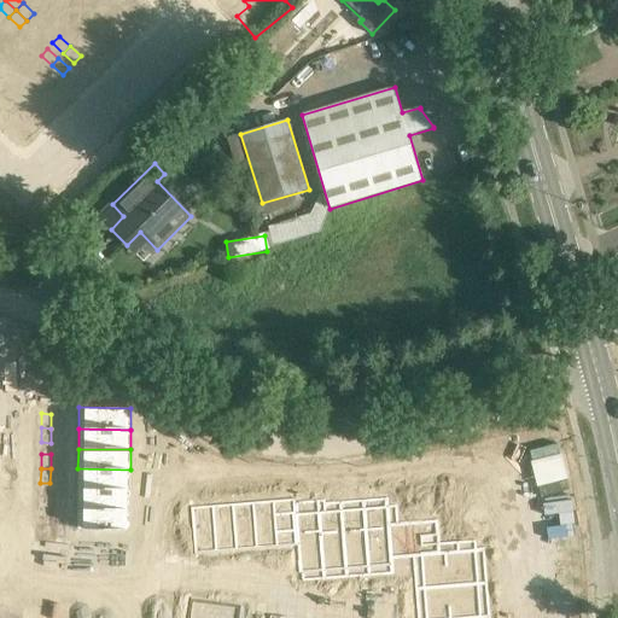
[(77,468),(77,489),(129,490),(130,470),(77,468)]
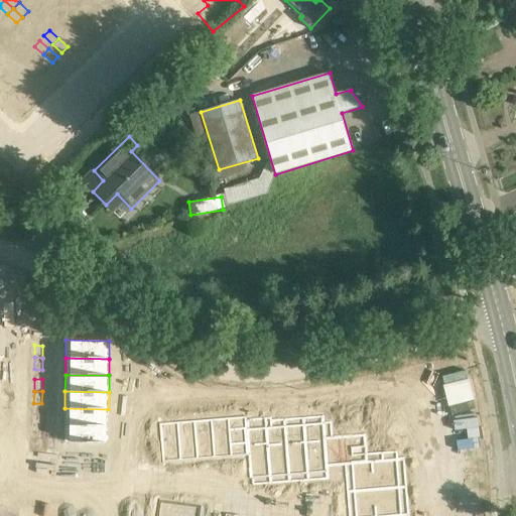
[(65,408),(65,425),(108,426),(108,409),(65,408)]
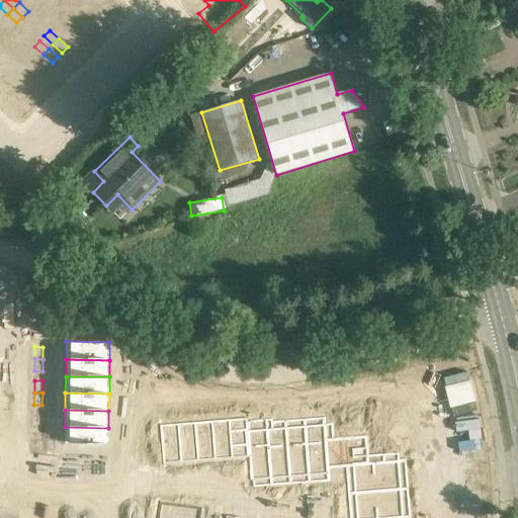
[(33,415),(33,427),(41,427),(41,415),(33,415)]
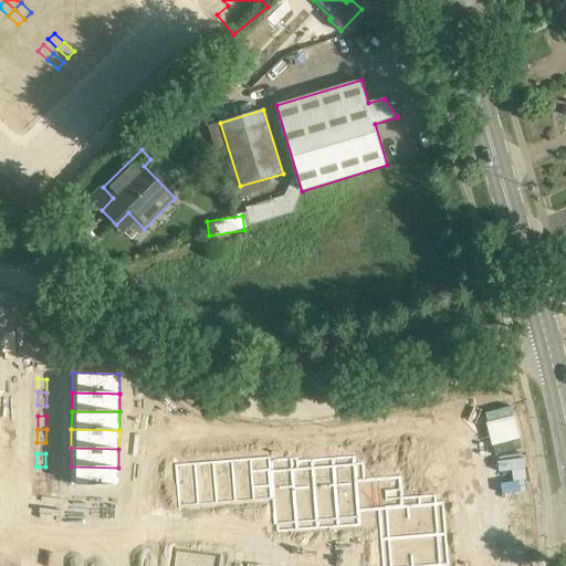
[(269,458),(249,460),(252,502),(271,501),(272,501),(269,458)]
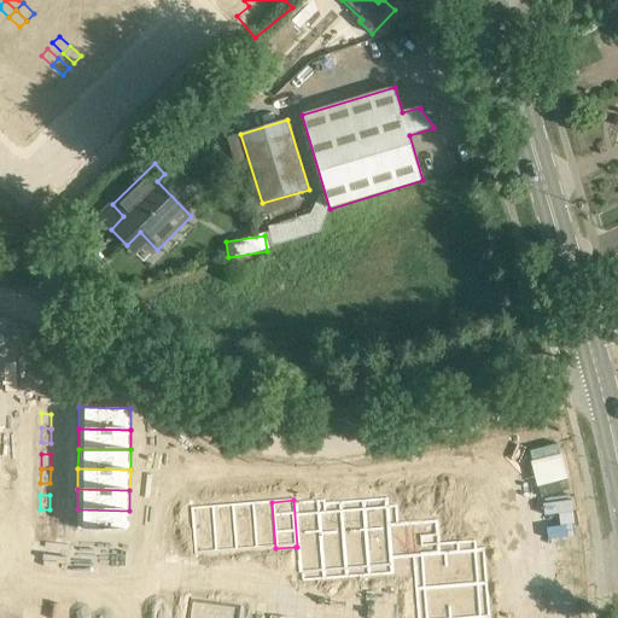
[(295,500),(293,500),(297,547),(296,547),(297,560),(298,570),(298,575),(392,566),(392,560),(421,558),(425,617),(481,617),(476,551),(439,553),(439,546),(439,544),(437,520),(397,524),(396,524),(389,525),(388,507),(296,514),(295,503),(295,500)]
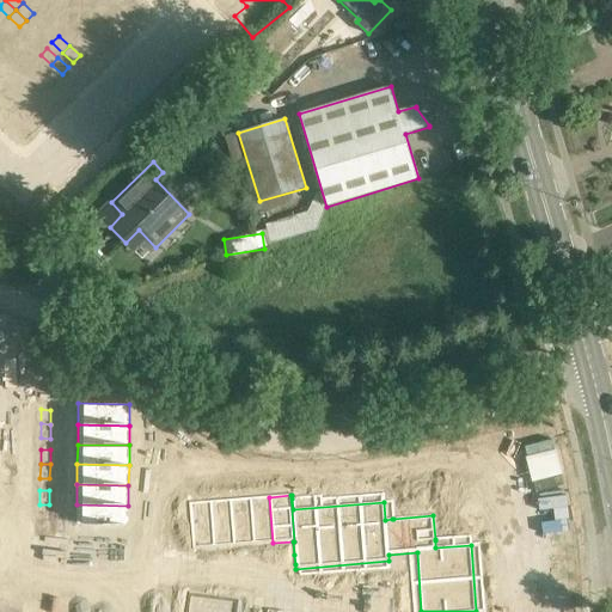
[(269,497),(249,499),(252,544),(273,543),(269,497)]
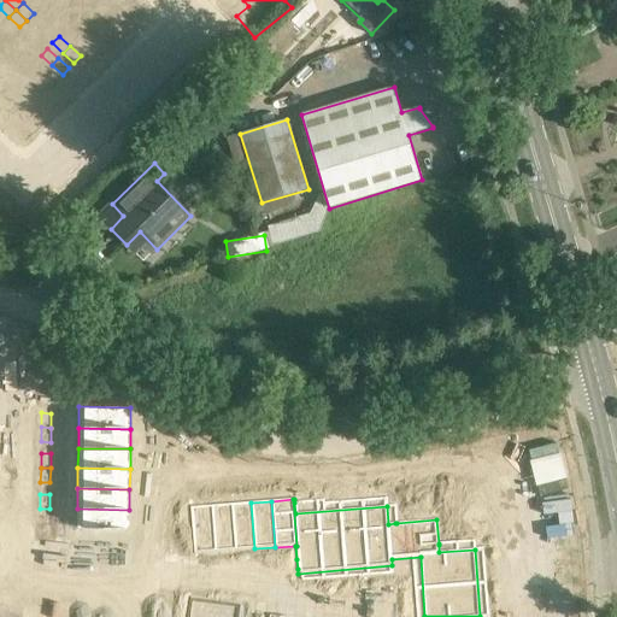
[(251,503),(230,504),(235,551),(254,548),(251,503)]
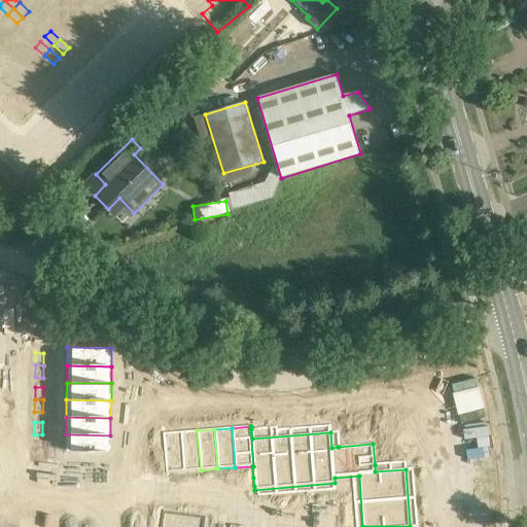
[(197,430),(180,432),(183,471),(201,470),(197,430)]
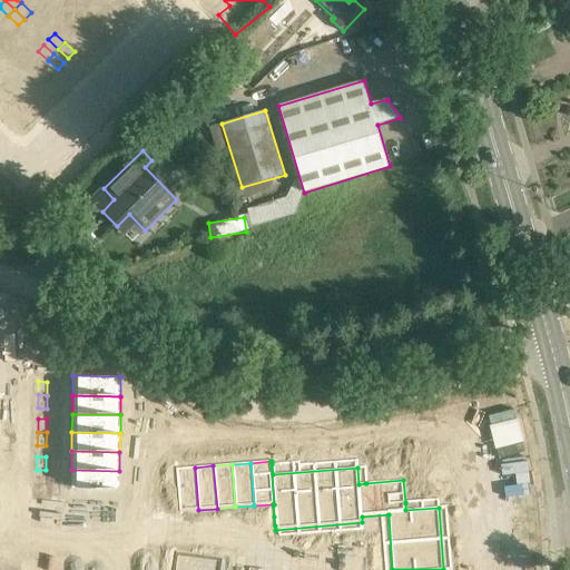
[(195,468),(176,469),(179,511),(198,510),(195,468)]
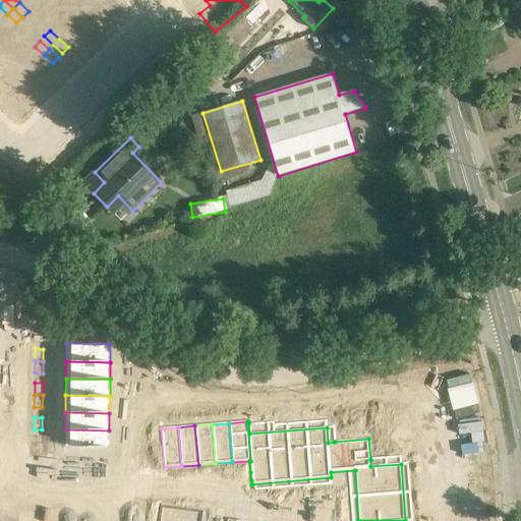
[(34,429),(34,442),(42,442),(42,429),(34,429)]
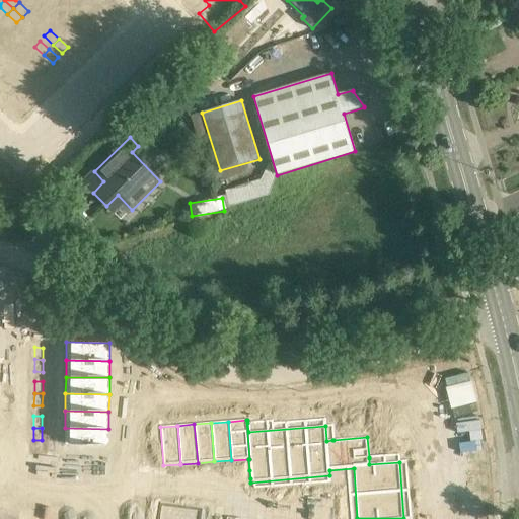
[(65,428),(64,446),(108,447),(108,429),(65,428)]
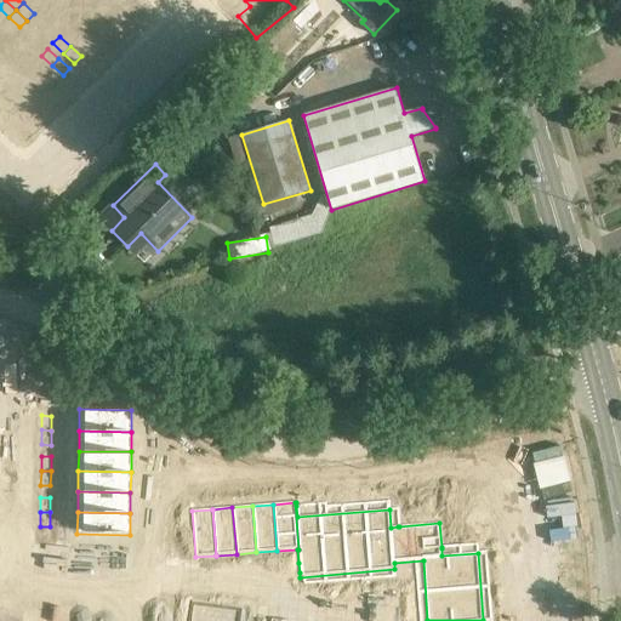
[(298,563),(284,564),(285,574),(300,573),(298,563)]
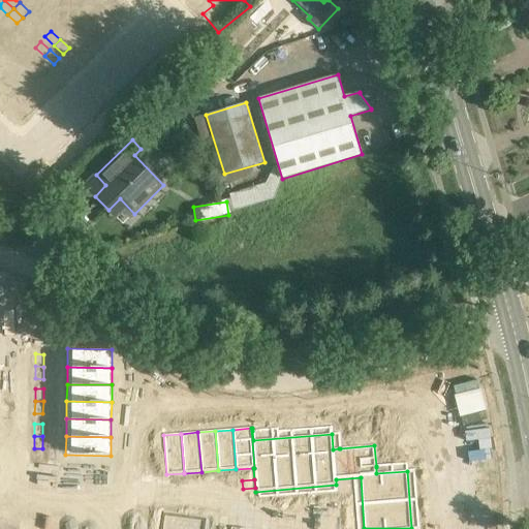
[(232,481),(220,483),(221,491),(234,490),(232,481)]
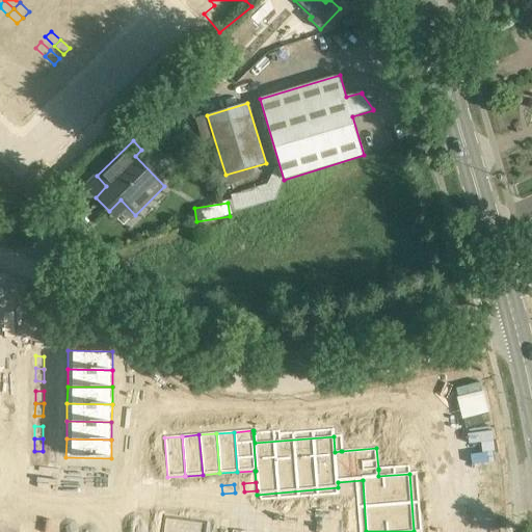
[(221,485),(209,486),(210,495),(222,494),(221,485)]
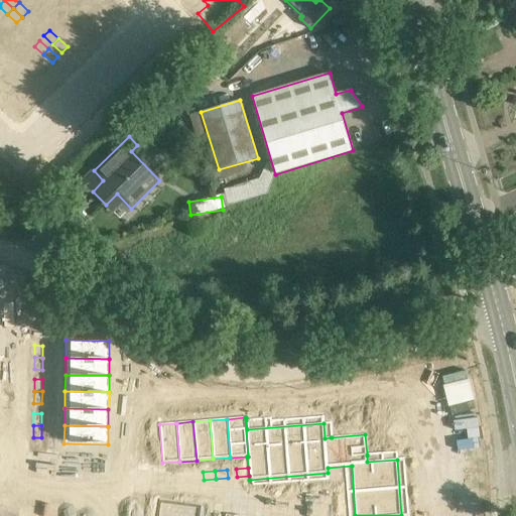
[(194,473),(181,474),(181,482),(194,481),(194,473)]
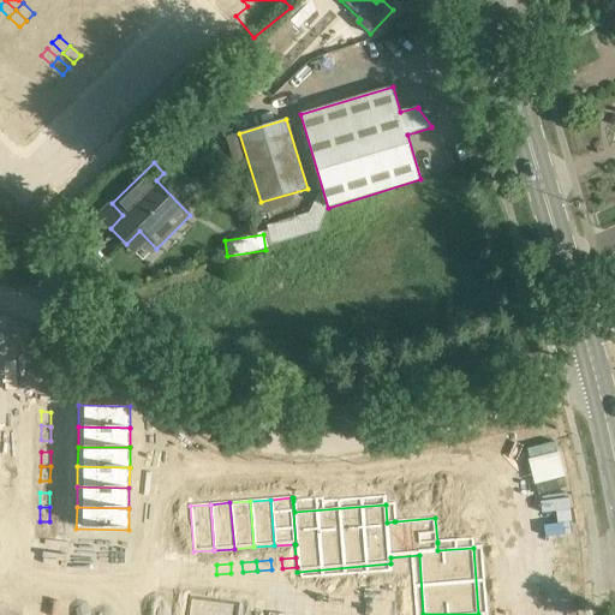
[(216,565),(202,566),(202,575),(216,574),(216,565)]
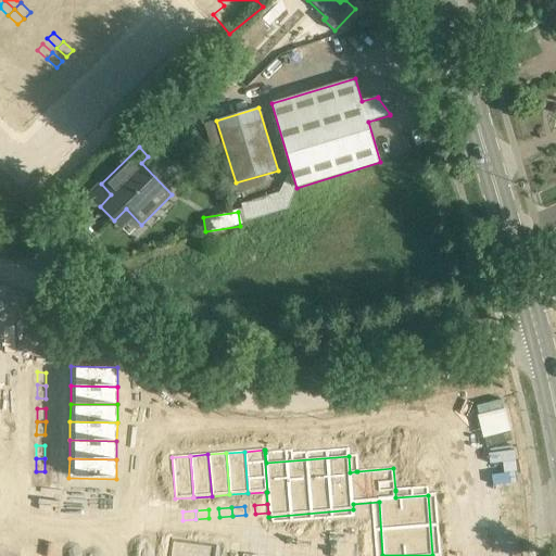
[(185,533),(184,542),(197,544),(198,535),(185,533)]
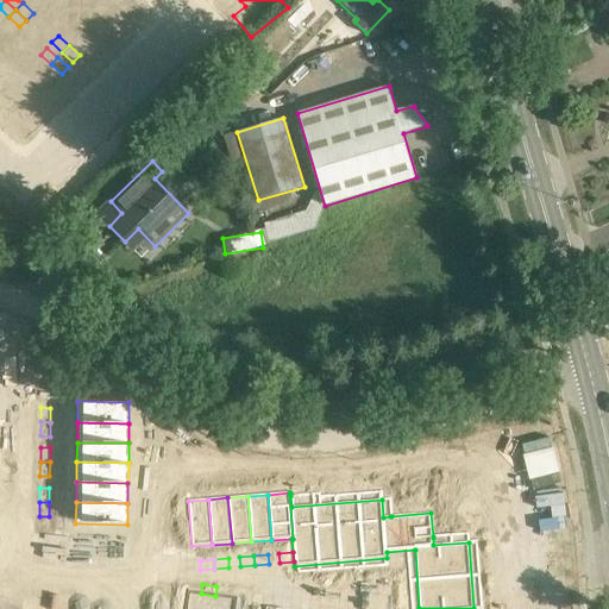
[(217,586),(215,596),(230,597),(231,588),(217,586)]
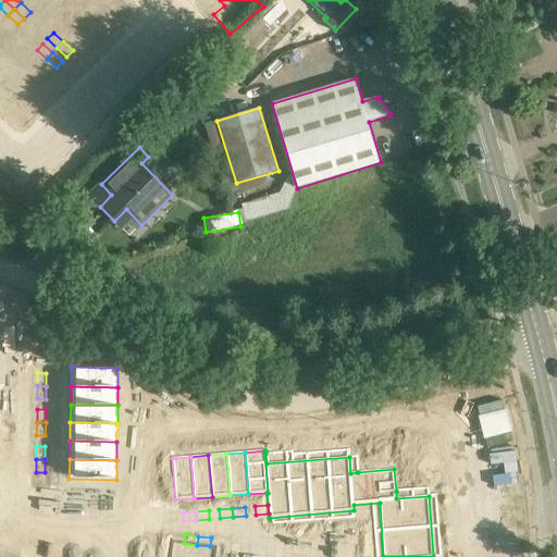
[(211,537),(210,546),(217,547),(223,548),(224,540),(211,537)]
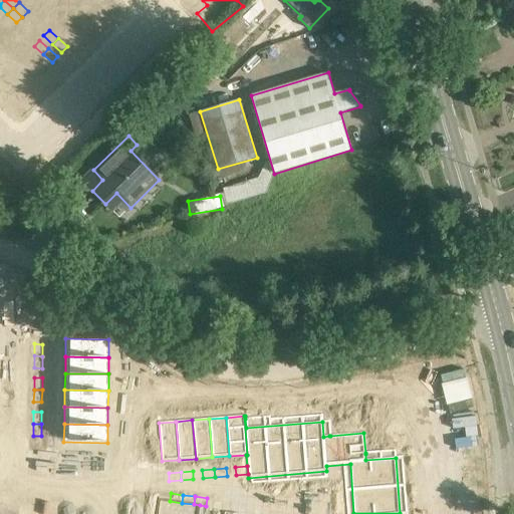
[(207,498),(206,506),(218,507),(219,499),(207,498)]
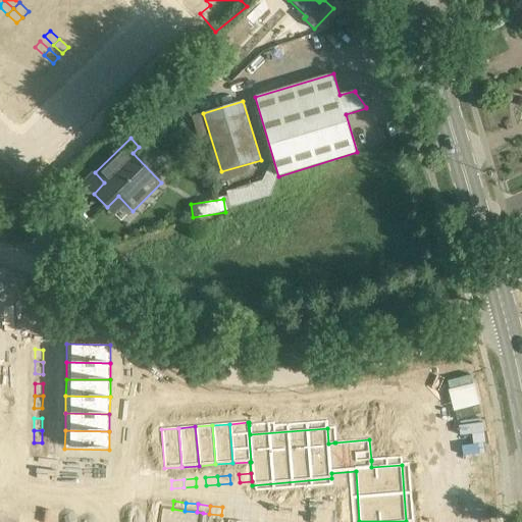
[(161,508),(159,521),(202,521),(203,513),(197,512),(185,511),(172,509),(161,508)]
